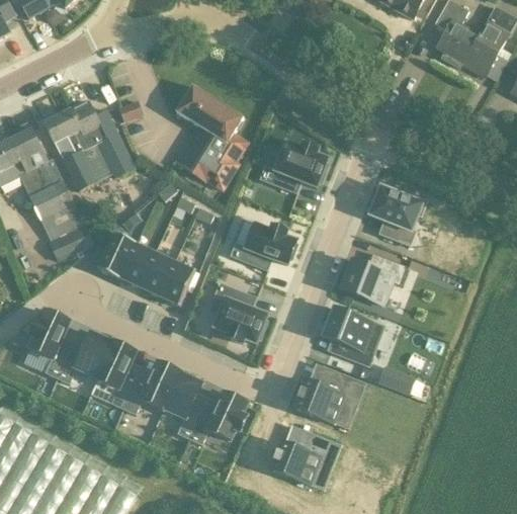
[(3,19),(13,13),(5,0),(0,0),(0,37),(10,32),(3,19)]
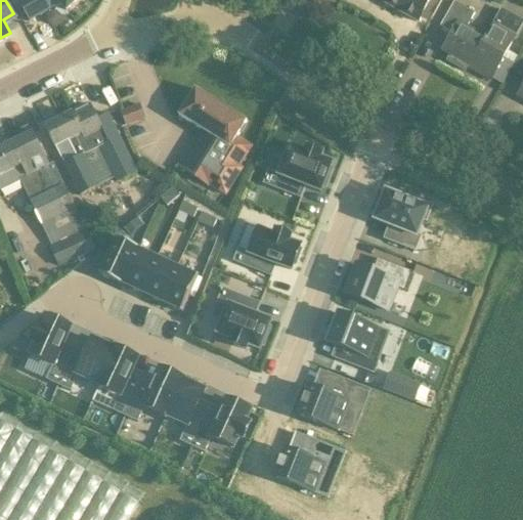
[(384,0),(416,17),(426,0),(384,0)]
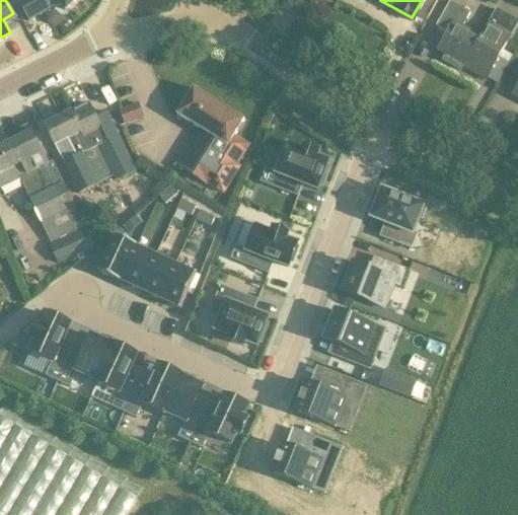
[(471,68),(471,69),(484,76),(485,74),(496,81),(508,62),(496,55),(516,17),(496,5),(488,20),(479,33),(461,23),(469,10),(450,0),(447,0),(435,23),(446,29),(436,48),(445,53),(442,58),(460,68),(463,63),(471,68)]
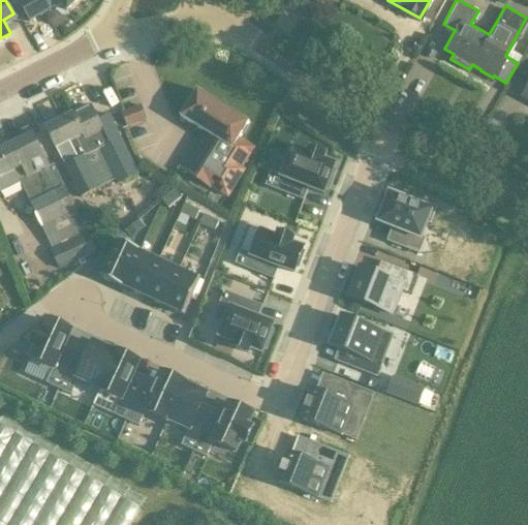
[(245,166),(242,164),(253,145),(238,134),(247,119),(196,88),(179,115),(200,128),(177,166),(208,185),(209,183),(227,195),(245,166)]
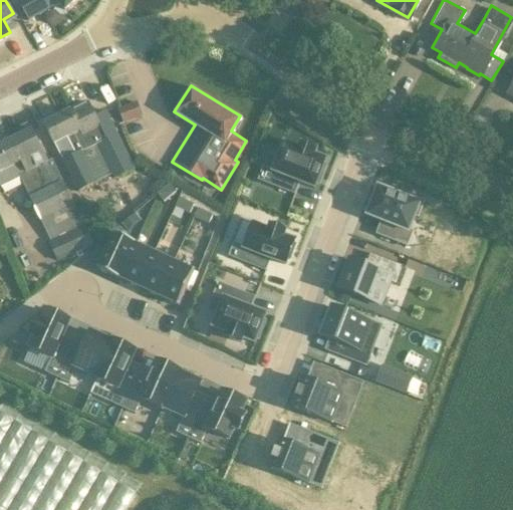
[(68,107),(41,121),(52,142),(53,142),(60,158),(59,158),(75,191),(94,181),(94,180),(109,172),(111,177),(134,167),(105,107),(93,112),(87,99),(69,108),(68,107)]
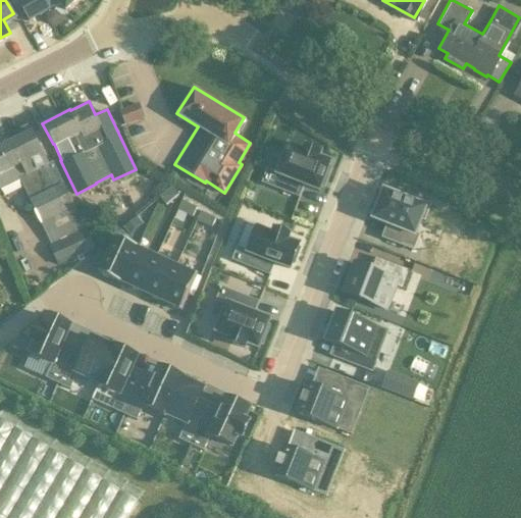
[(143,115),(138,101),(119,108),(124,122),(143,115)]
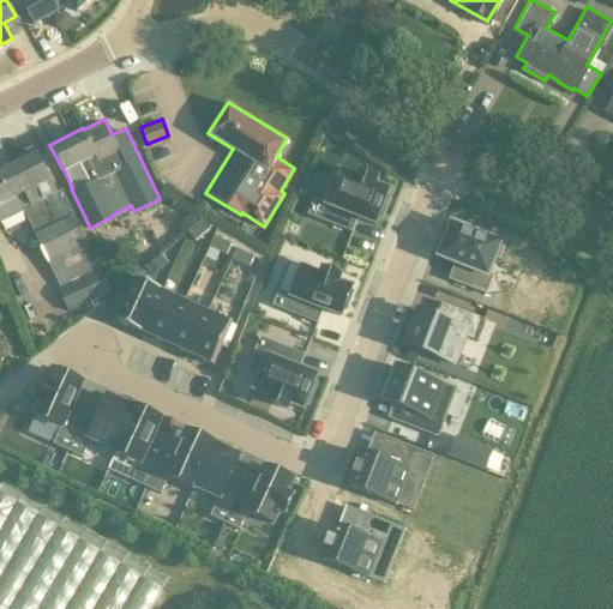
[(56,287),(66,309),(110,289),(61,187),(54,191),(36,152),(0,169),(0,218),(22,209),(34,233),(59,285),(56,287)]
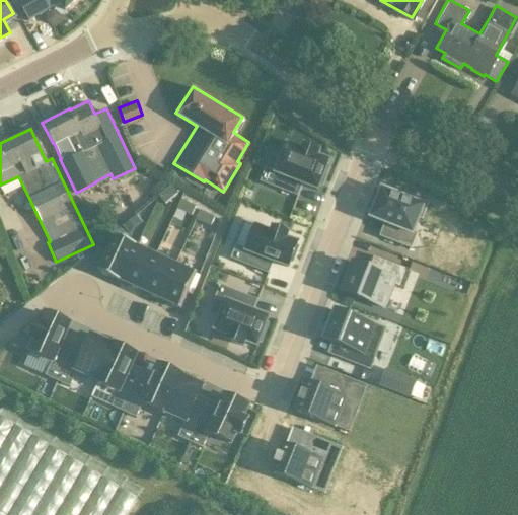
[(265,165),(260,179),(297,194),(302,181),(316,188),(318,184),(323,170),(327,159),(316,154),(317,150),(303,145),(302,149),(286,143),(276,169),(265,165)]
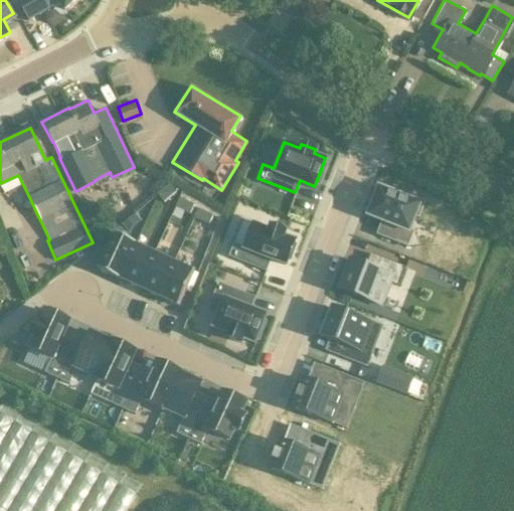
[(170,181),(157,191),(163,199),(176,188),(170,181)]
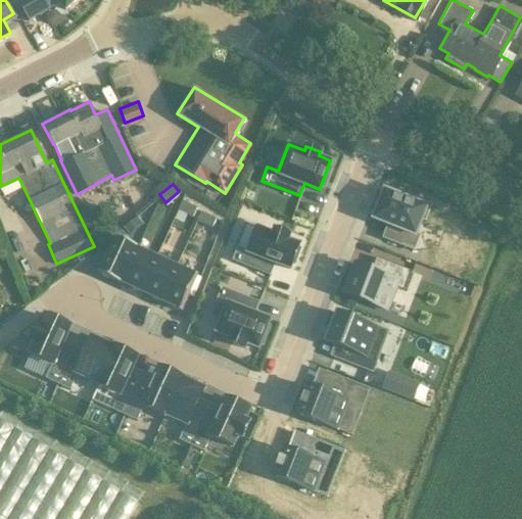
[(437,213),(386,189),(376,219),(397,227),(394,235),(415,239),(417,232),(430,236),(437,213)]
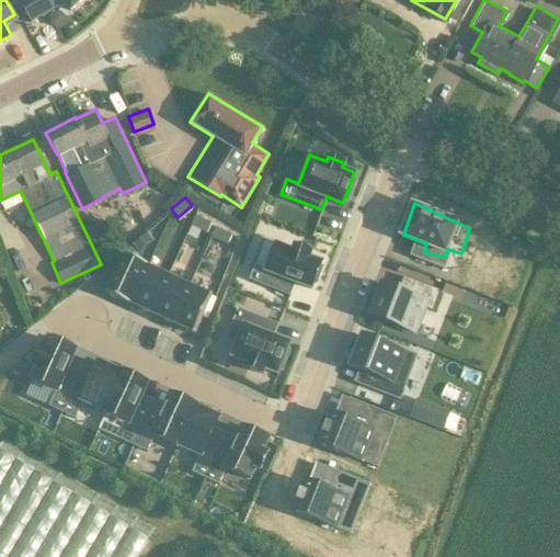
[(195,212),(191,222),(206,229),(212,219),(195,212)]
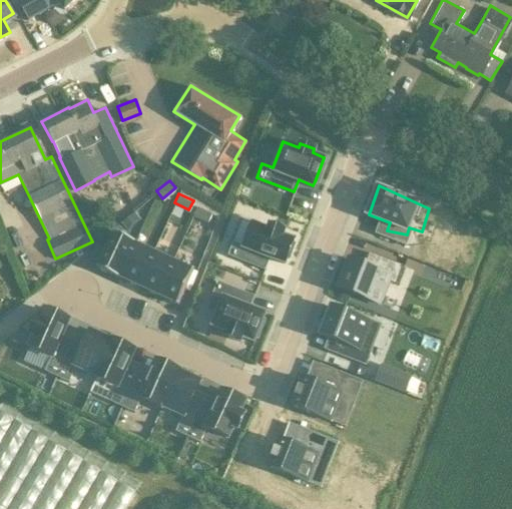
[(197,204),(192,213),(207,220),(211,211),(197,204)]
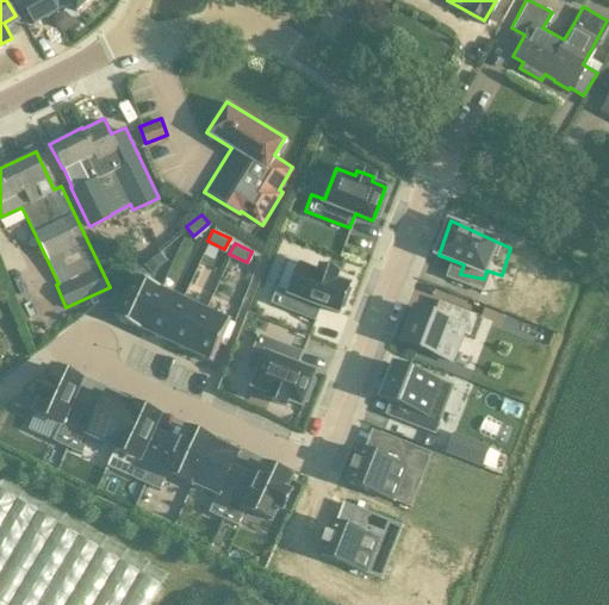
[(277,284),(269,300),(315,318),(319,303),(337,310),(340,304),(345,294),(348,282),(335,276),(337,272),(319,264),(317,270),(299,263),(290,288),(277,284)]
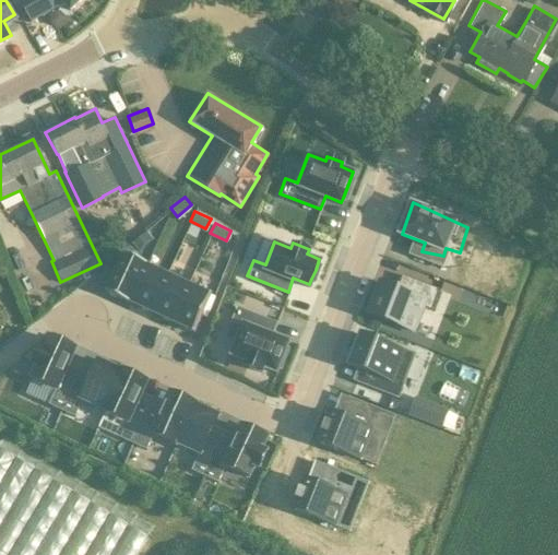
[(106,264),(99,280),(109,284),(106,291),(129,302),(129,300),(128,300),(145,262),(146,262),(147,261),(125,251),(116,269),(106,264)]
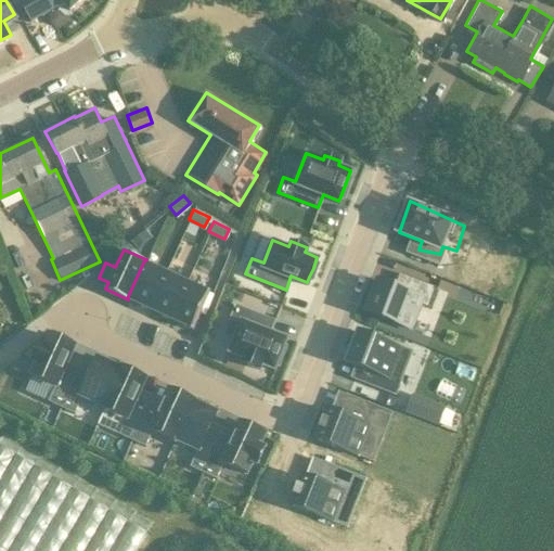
[(144,260),(127,298),(128,298),(149,308),(166,270),(145,260),(144,260)]
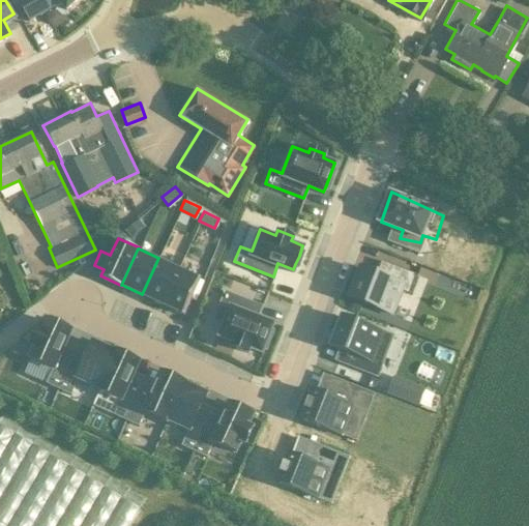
[(158,258),(142,294),(163,303),(179,267),(158,258)]
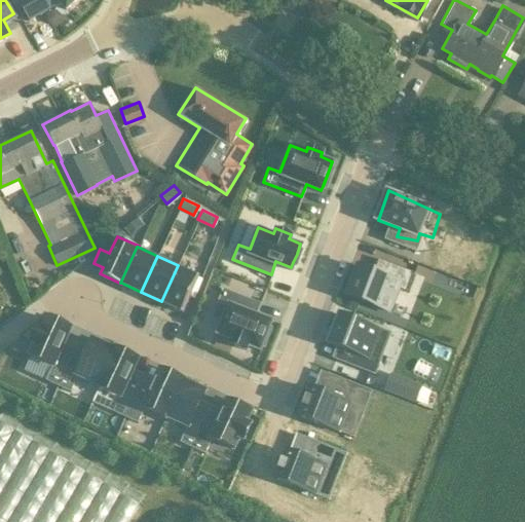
[(358,264),(346,293),(388,309),(398,286),(400,287),(406,290),(413,270),(378,257),(377,258),(373,269),(370,269),(358,264)]
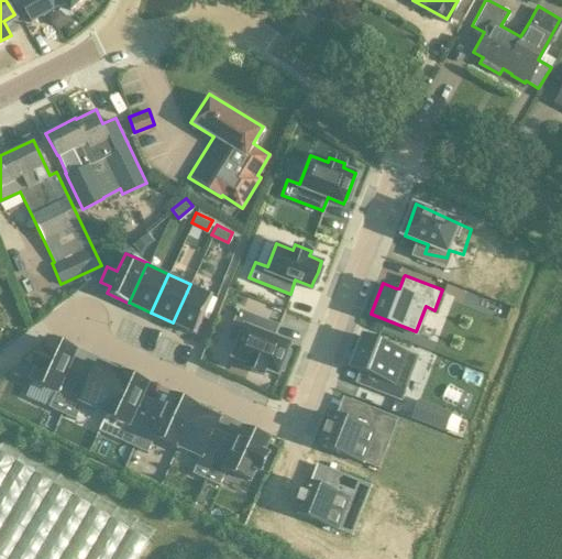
[(190,284),(173,322),(195,332),(212,294),(190,284)]
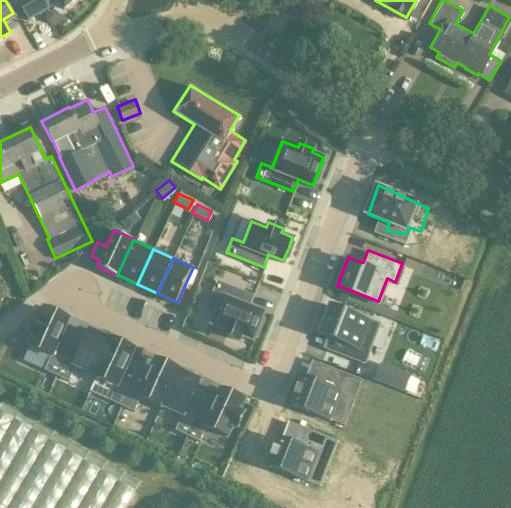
[(216,279),(210,293),(222,297),(212,323),(227,329),(225,333),(239,339),(241,335),(252,339),(257,328),(262,315),(263,311),(248,305),(253,293),(216,279)]
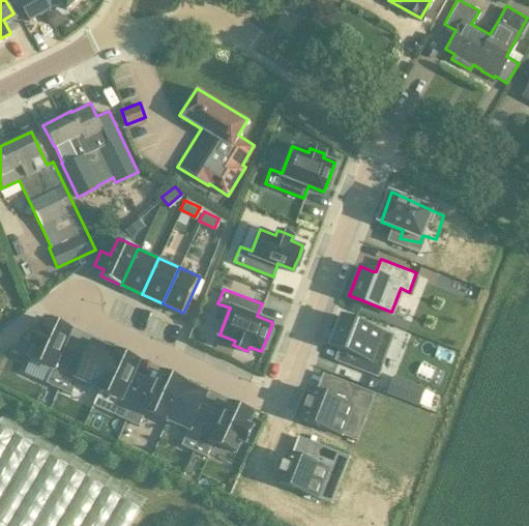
[(34,343),(29,355),(52,367),(46,381),(58,387),(74,352),(61,346),(71,325),(48,314),(42,326),(38,324),(30,342),(34,343)]
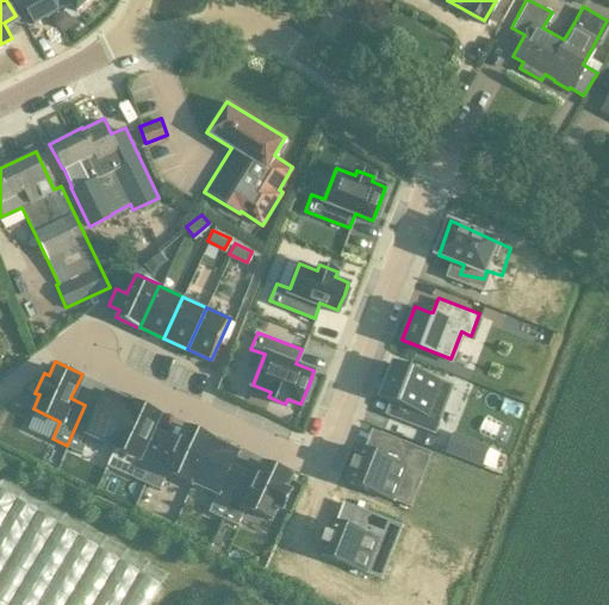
[(381,390),(380,394),(390,399),(393,400),(389,413),(433,431),(451,384),(393,362),(386,379),(381,390)]
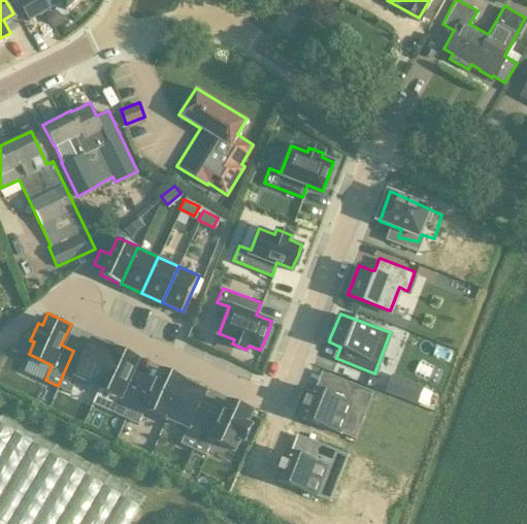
[(73,351),(58,386),(70,391),(76,377),(98,386),(118,345),(96,335),(86,356),(73,351)]
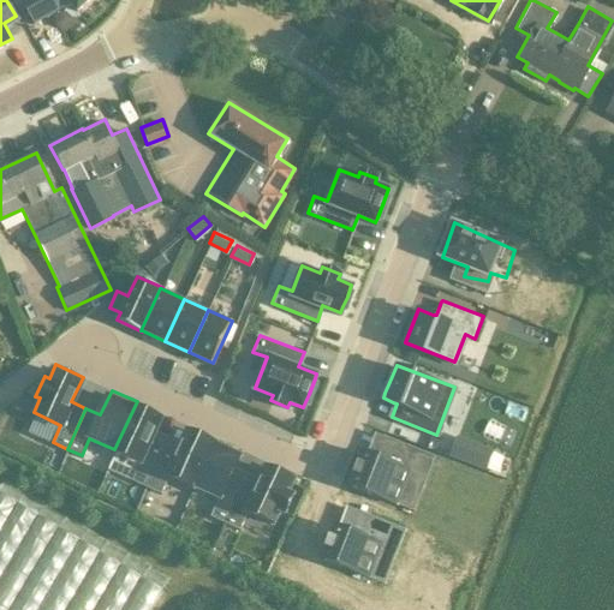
[(137,401),(114,449),(139,461),(131,478),(145,485),(165,443),(150,437),(161,413),(137,401)]
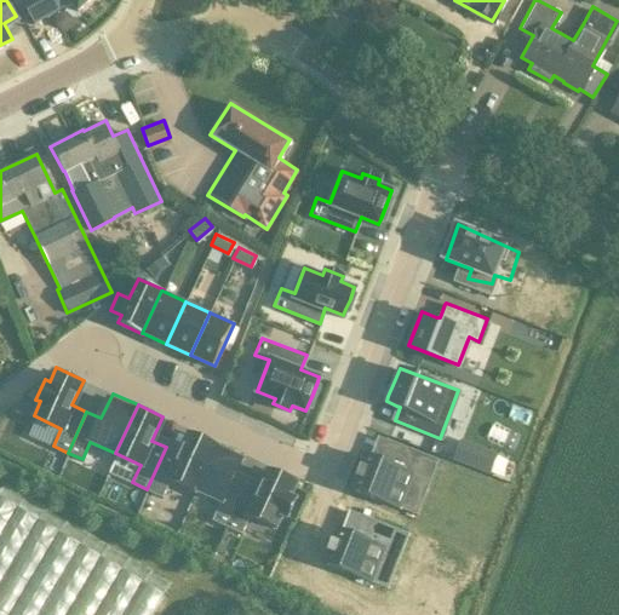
[(166,447),(147,489),(161,495),(170,478),(195,489),(217,441),(191,430),(181,454),(166,447)]
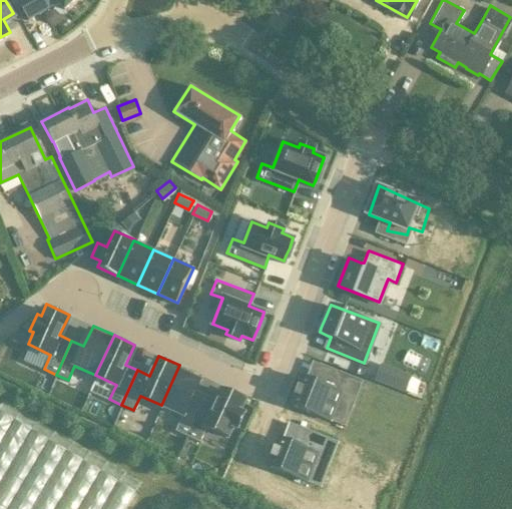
[(343,425),(360,380),(317,363),(311,380),(302,377),(291,405),(343,425)]
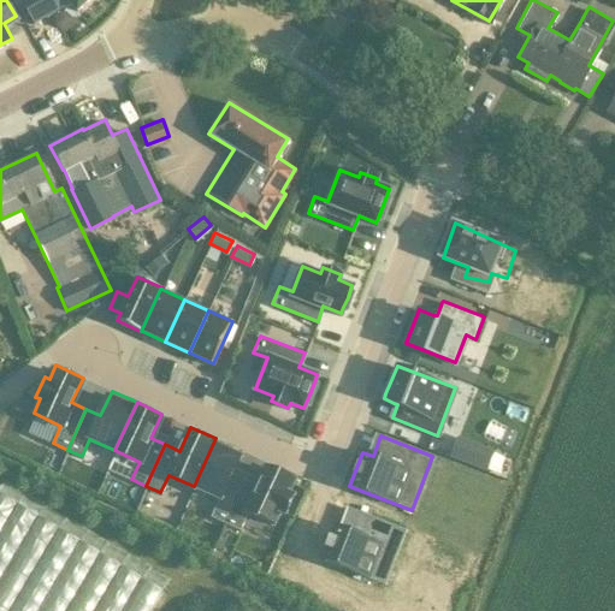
[(216,438),(194,486),(218,498),(210,515),(224,522),(243,480),(229,474),(240,450),(216,438)]
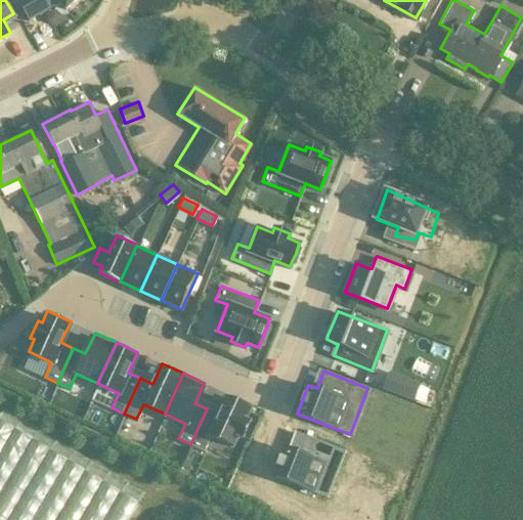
[(399,380),(388,376),(383,388),(394,392),(399,380)]
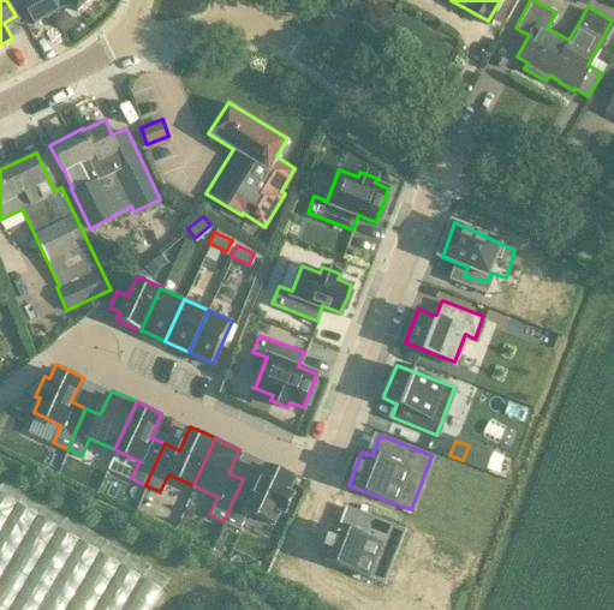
[(243,479),(224,521),(238,527),(246,510),(274,522),(280,508),(285,510),(293,490),(290,489),(296,474),(268,462),(257,486),(243,479)]
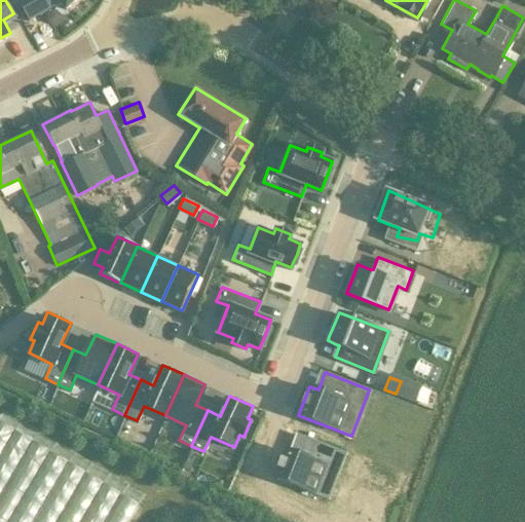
[(0,521),(116,521),(134,489),(0,420),(0,521)]
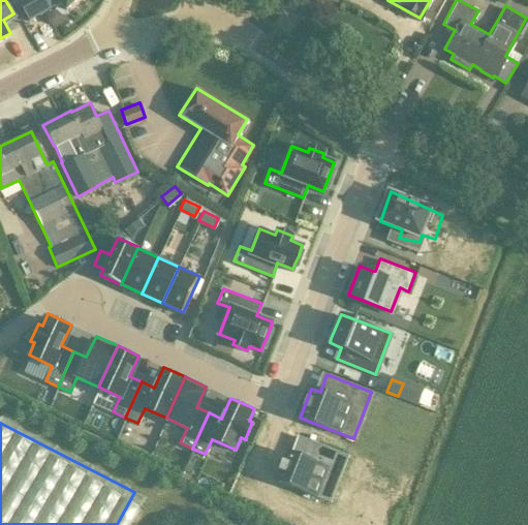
[(287,449),(276,480),(316,495),(330,500),(331,499),(330,499),(346,455),(347,456),(348,454),(304,436),(298,453),(287,449)]
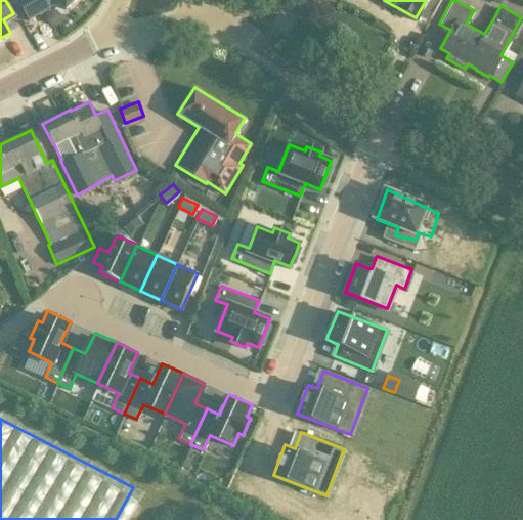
[(305,519),(316,519),(320,511),(311,507),(305,519)]
